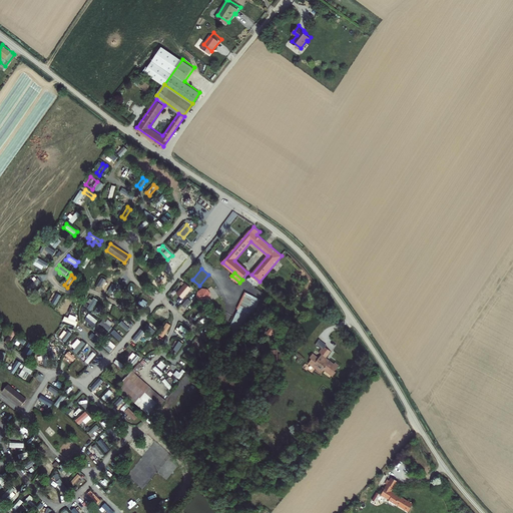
[(114,296),(119,286),(113,282),(107,295),(110,296),(111,294),(114,296)]
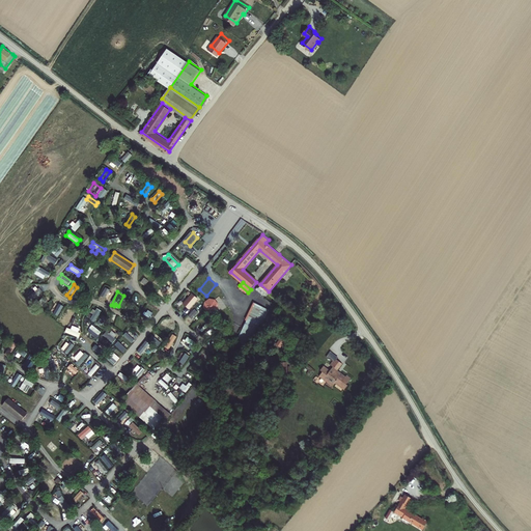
[(210,299),(204,302),(203,308),(207,312),(213,313),(218,310),(219,304),(215,300),(210,299)]
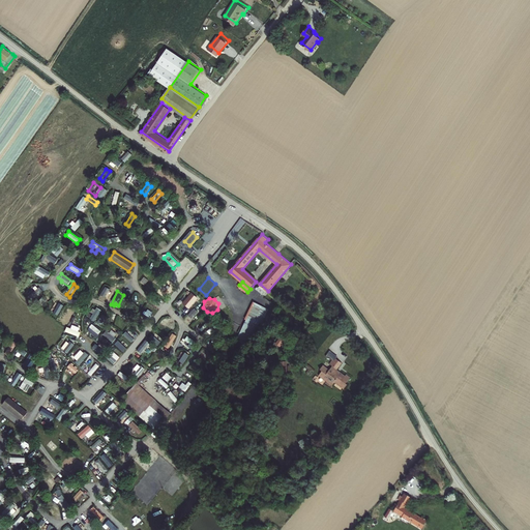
[(263,305),(257,302),(248,321),(255,324),(263,305)]
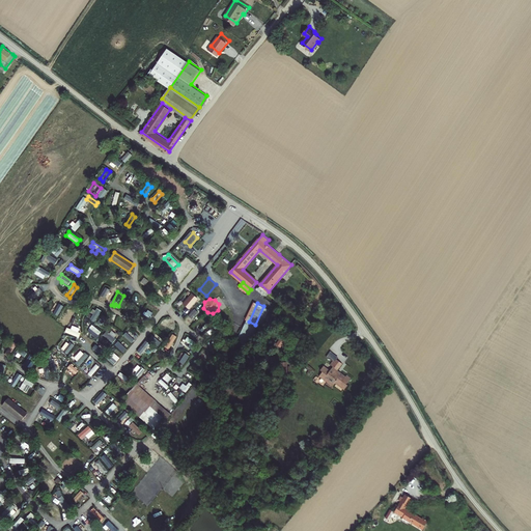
[(94,319),(101,310),(98,308),(91,318),(94,319)]
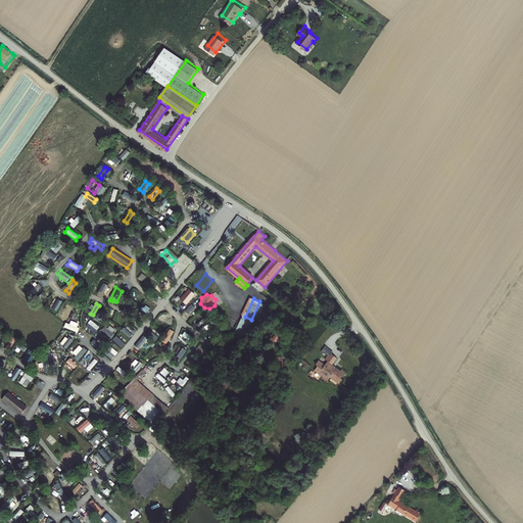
[(169,325),(171,322),(162,315),(157,320),(161,324),(164,321),(169,325)]
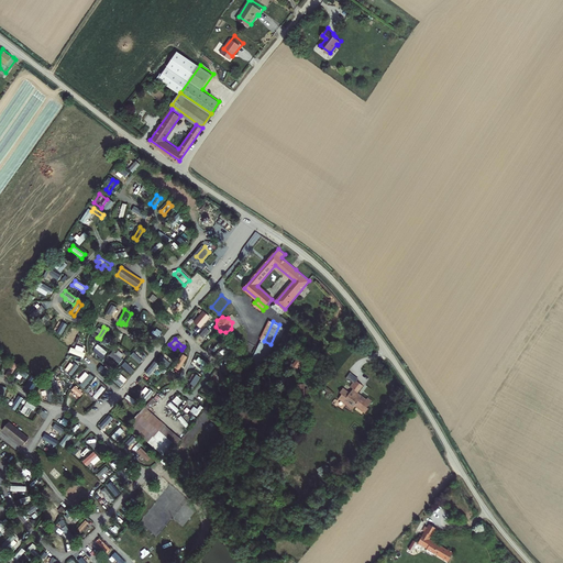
[(144,357),(134,350),(130,355),(139,363),(144,357)]
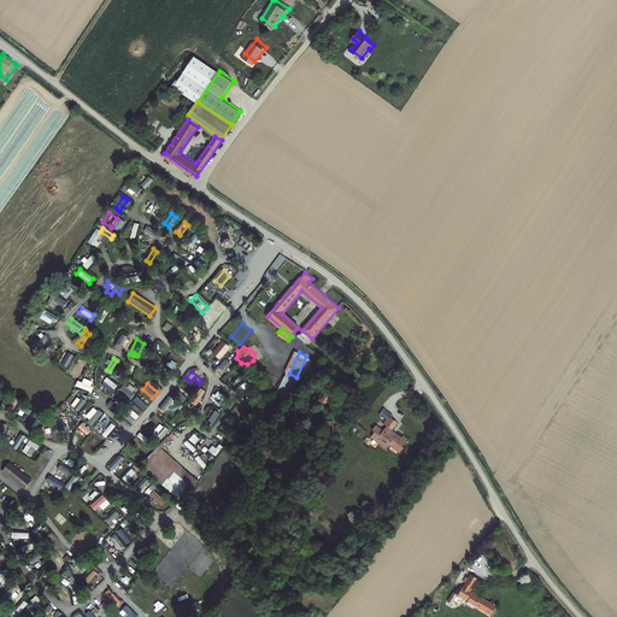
[(224,401),(227,397),(216,391),(213,394),(224,401)]
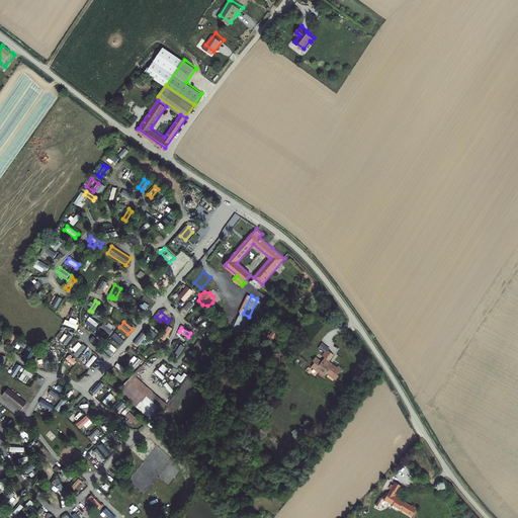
[(139,345),(146,335),(142,332),(135,342),(139,345)]
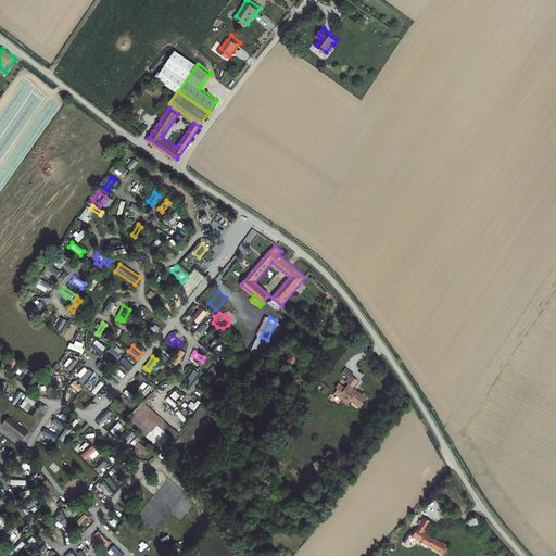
[(12,357),(5,371),(11,374),(16,359),(12,357)]
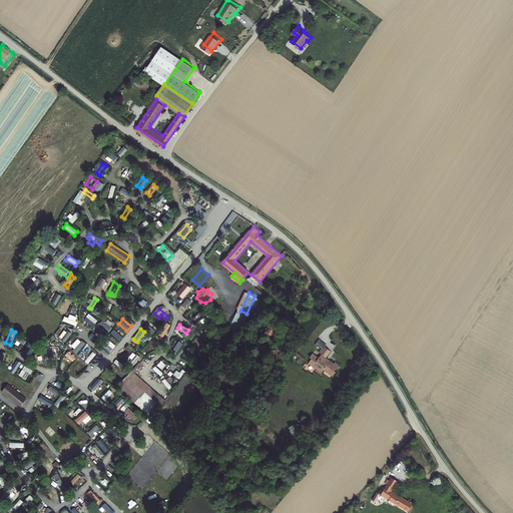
[(118,341),(121,338),(114,331),(111,333),(118,341)]
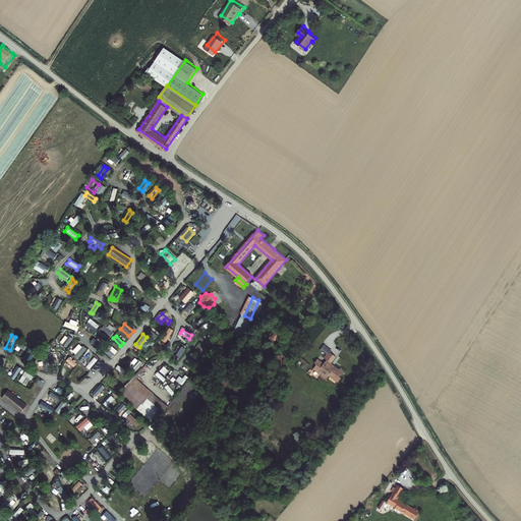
[(66,348),(72,339),(68,337),(62,346),(66,348)]
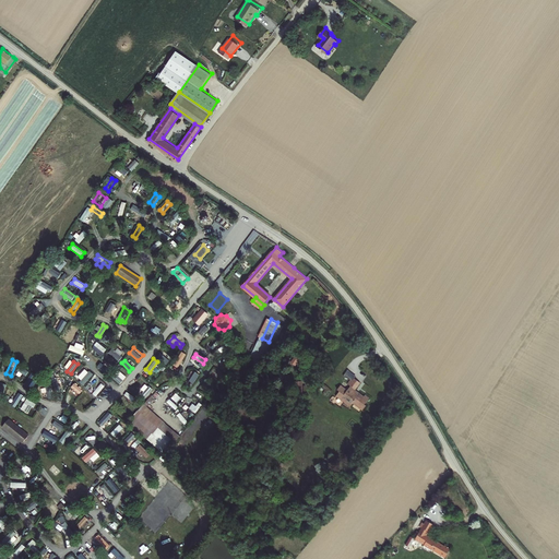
[(15,375),(20,377),(22,373),(26,376),(28,370),(20,366),(15,375)]
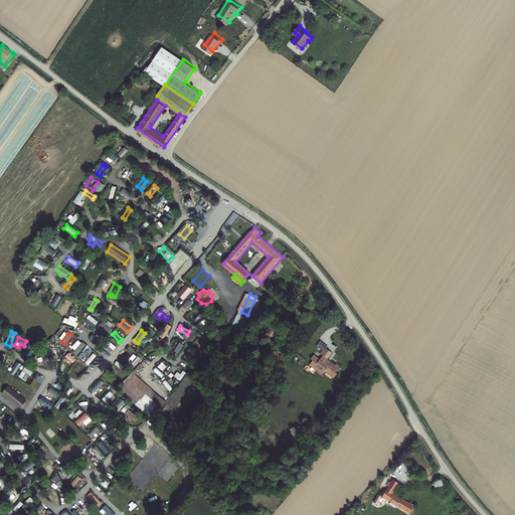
[(74,337),(67,346),(70,348),(77,339),(74,337)]
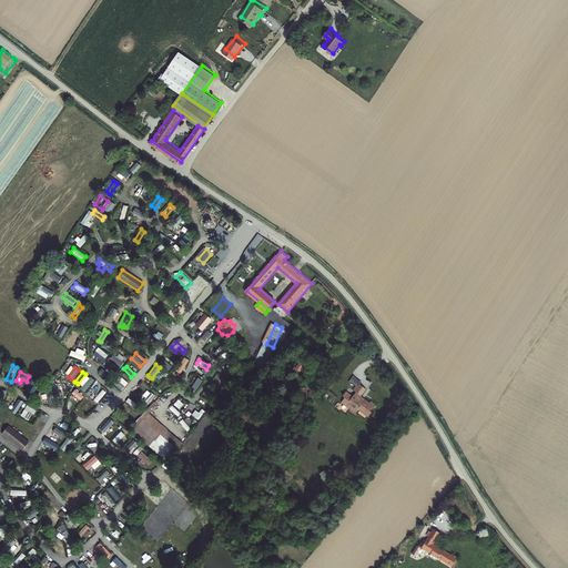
[(170,375),(165,381),(172,385),(175,379),(170,375)]
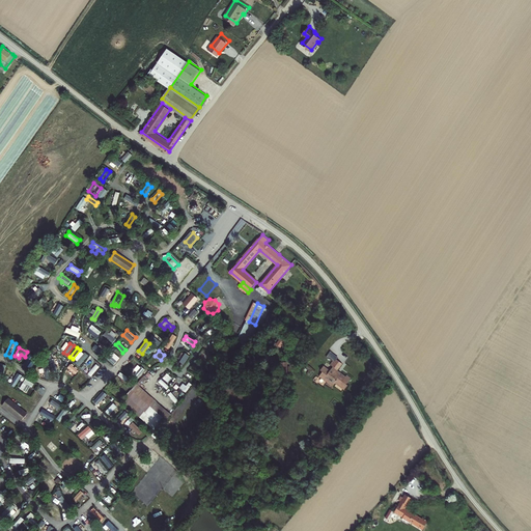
[(184,366),(188,353),(184,352),(179,364),(184,366)]
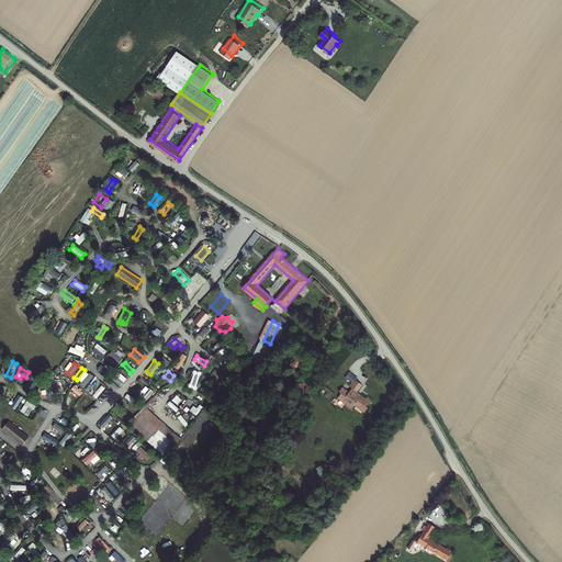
[(24,385),(27,389),(36,378),(32,374),(24,385)]
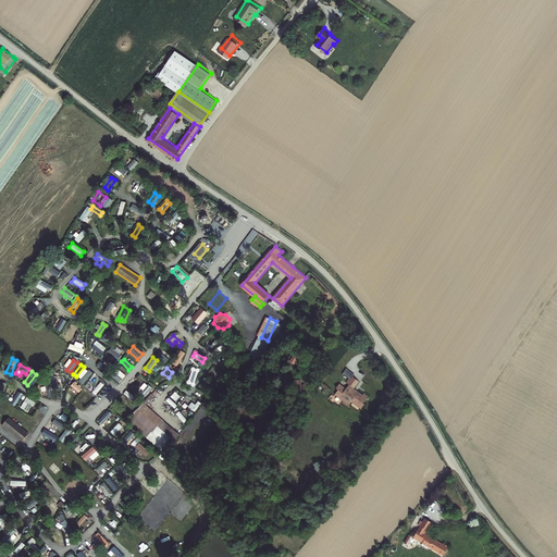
[(360,379),(355,374),(351,378),(350,376),(348,380),(350,382),(347,386),(342,381),(337,385),(339,387),(337,391),(345,396),(343,397),(350,403),(354,398),(362,406),(366,401),(364,400),(369,394),(364,391),(363,392),(359,387),(357,390),(354,387),(355,385),(360,379)]
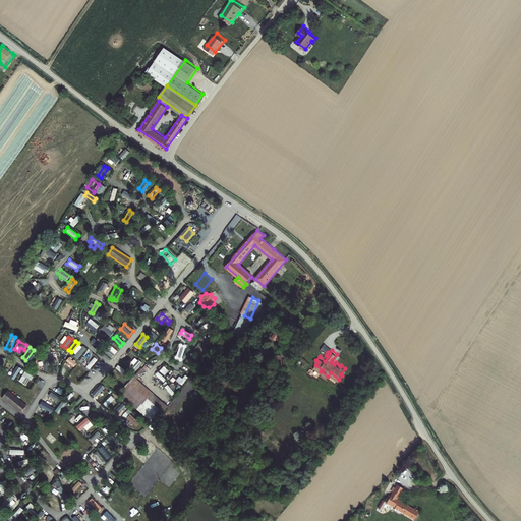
[(81,363),(92,353),(90,351),(79,360),(81,363)]
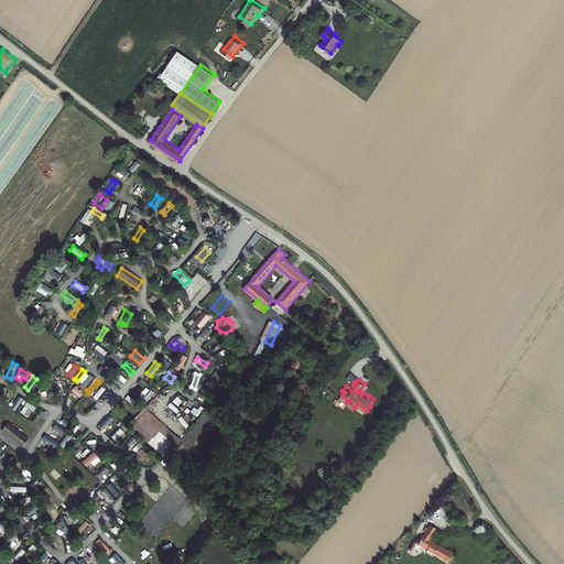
[(74,387),(67,397),(72,400),(77,389),(74,387)]
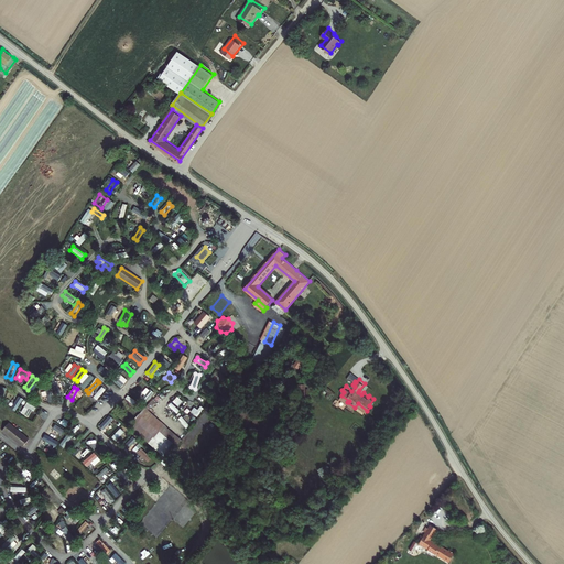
[(96,400),(106,389),(102,387),(93,398),(96,400)]
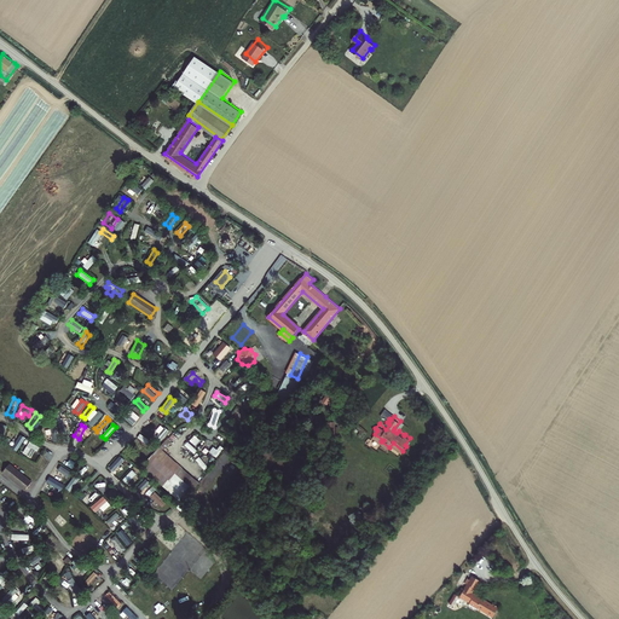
[(88,449),(96,439),(92,435),(84,446),(88,449)]
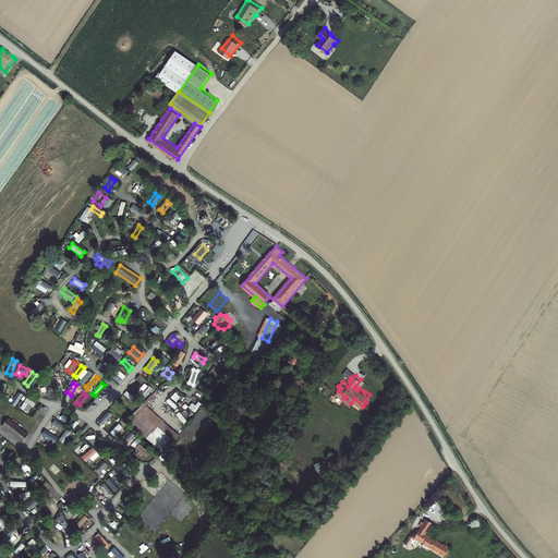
[(20,409),(27,413),(34,403),(26,398),(20,409)]
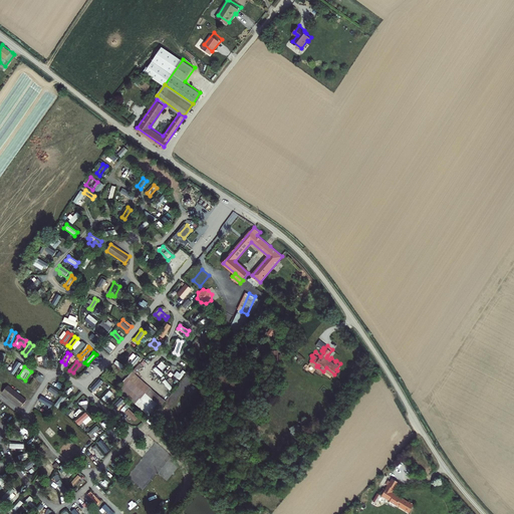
[(131,373),(116,390),(151,419),(165,402),(131,373)]
